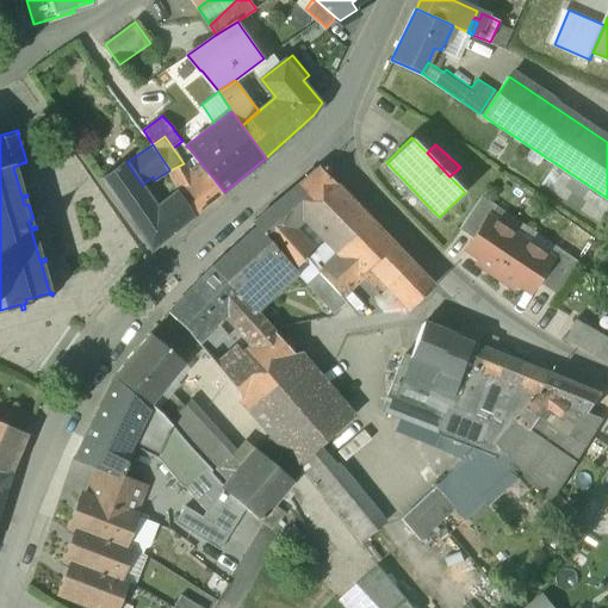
[(121,166),(113,154),(98,165),(105,177),(121,166)]
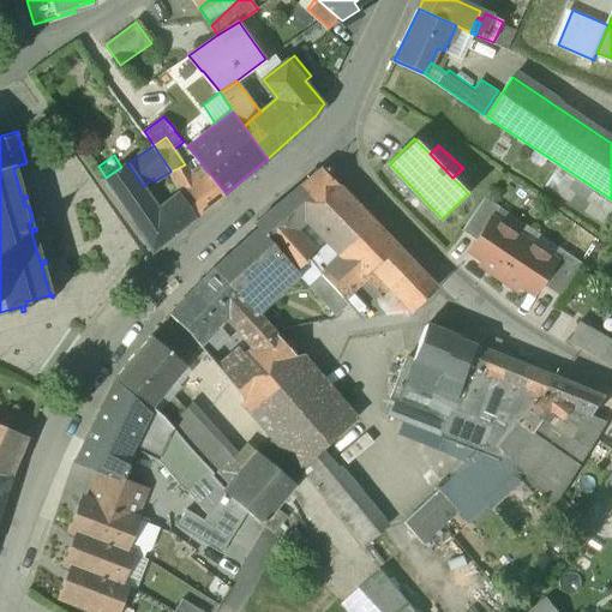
[(198,159),(185,165),(171,172),(183,192),(181,193),(197,217),(226,193),(198,159)]
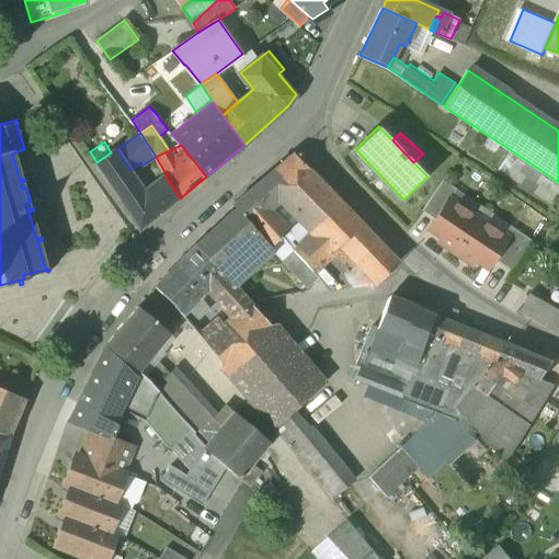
[(130,170),(116,149),(111,152),(97,162),(95,163),(140,229),(180,198),(166,177),(146,192),(130,170)]
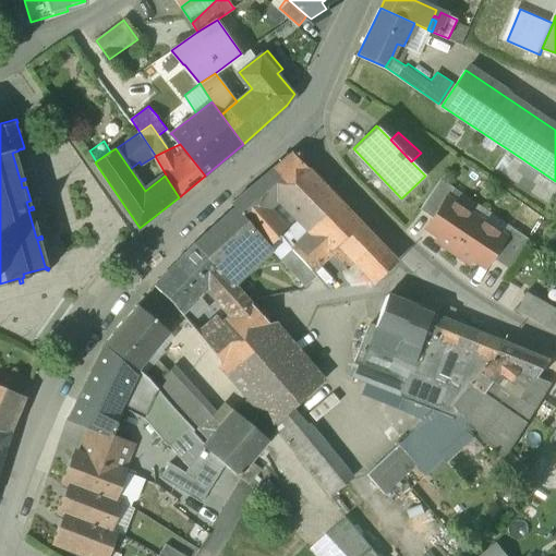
[(314,174),(293,152),(262,179),(278,197),(311,230),(330,250),(338,243),(376,282),(397,258),(314,174)]
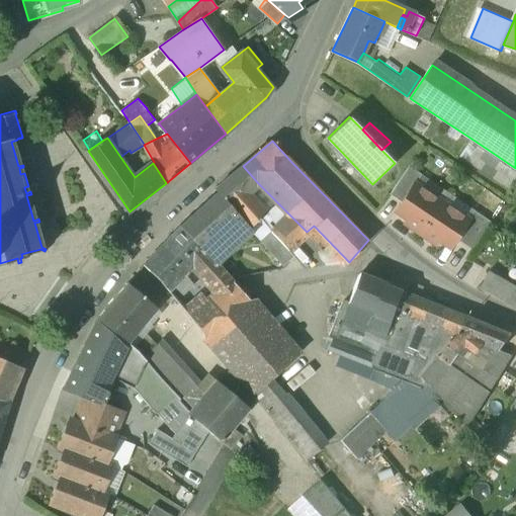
[(515,168),(481,145),(470,161),(515,191),(515,168)]
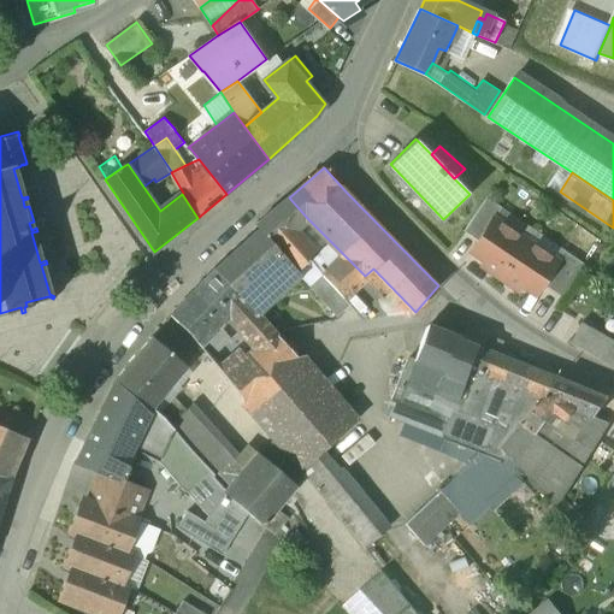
[(488,196),(465,230),(479,240),(494,218),(495,218),(503,206),(488,196)]
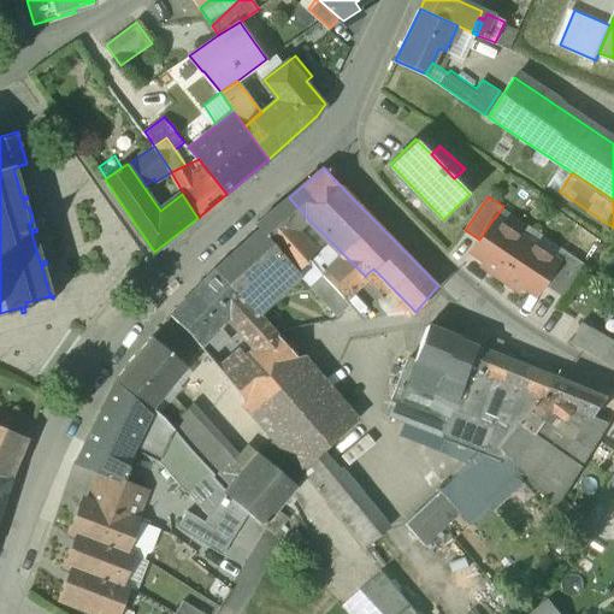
[(289,198),(257,225),(259,229),(293,265),(299,272),(311,260),(317,254),(295,229),(307,218),(289,198)]
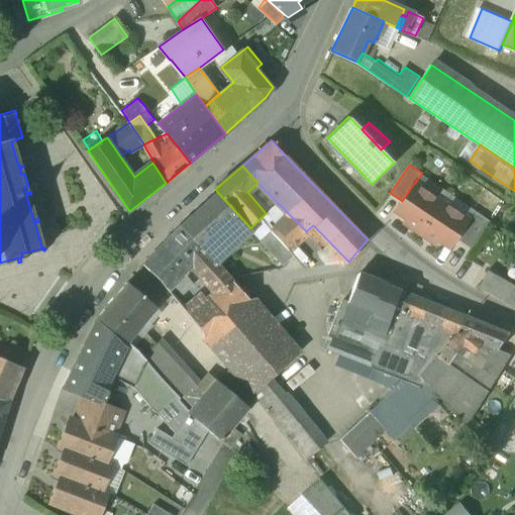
[(415,183),(414,183),(402,201),(396,209),(408,217),(405,221),(421,231),(441,201),(415,183)]
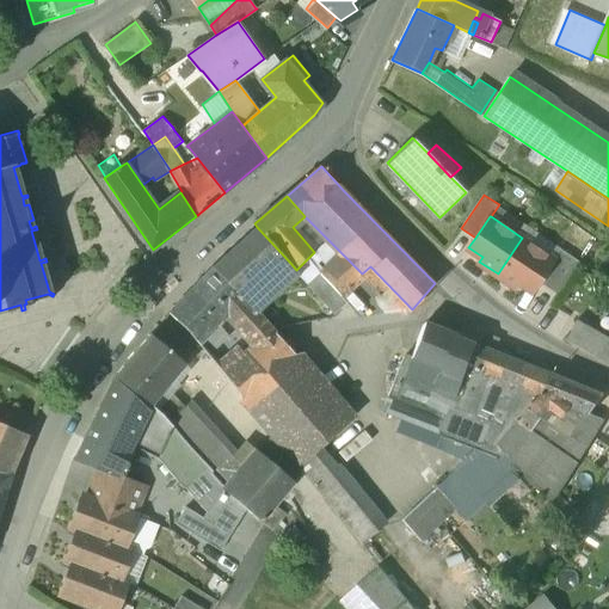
[(290,263),(257,227),(219,262),(215,265),(234,287),(248,301),(251,299),(259,291),(264,296),(278,284),(274,278),(290,263)]
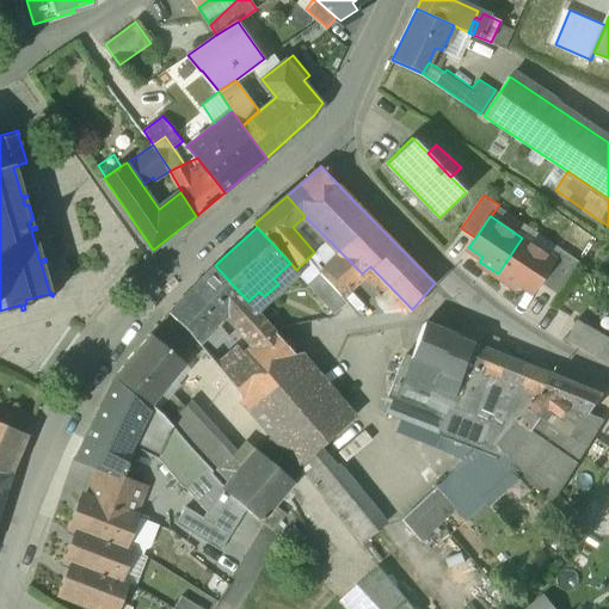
[(553,258),(522,238),(498,274),(516,285),(520,282),(533,290),(540,281),(554,259),(553,258)]
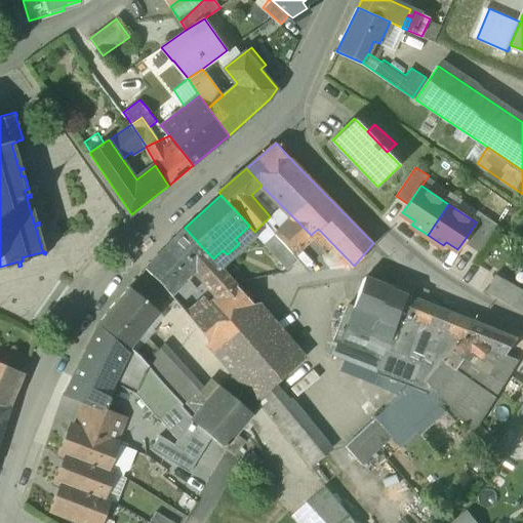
[(482,211),(475,222),(476,223),(464,241),(481,252),(499,224),(482,211)]
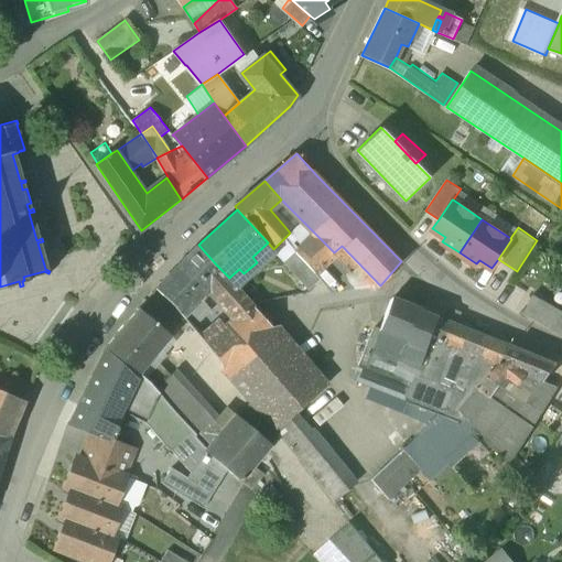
[(296,250),(295,251),(315,271),(334,252),(314,233),(296,250)]
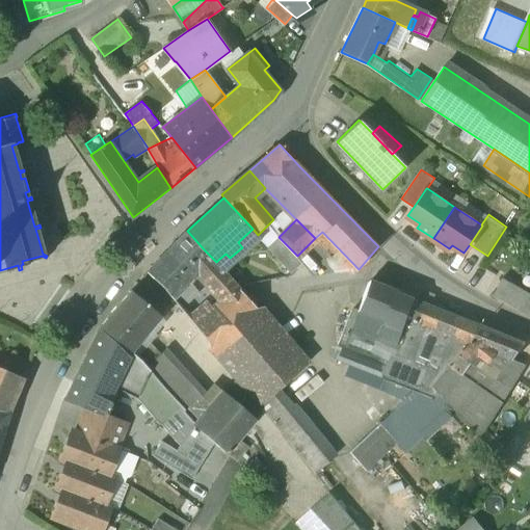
[(280,236),(268,224),(258,235),(268,246),(279,237),(280,236)]
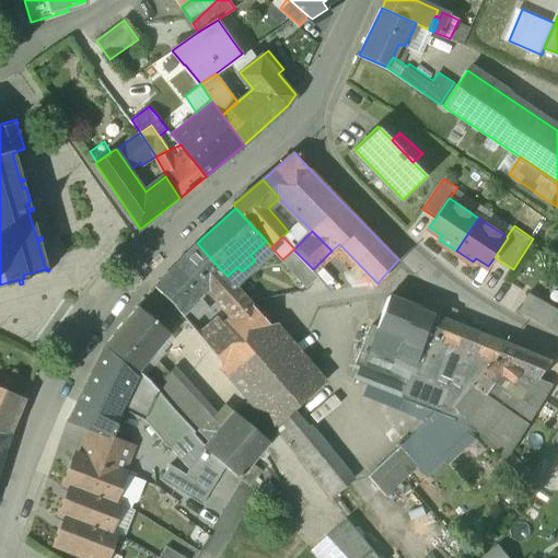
[(197,243),(196,243),(155,285),(174,303),(181,311),(185,306),(208,285),(235,315),(251,302),(228,276),(214,263),(197,243)]
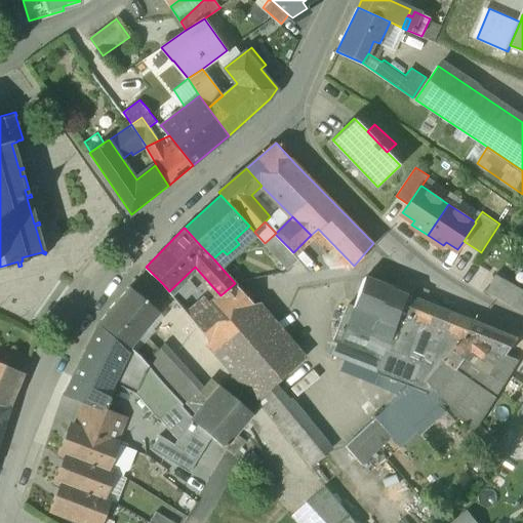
[(293,252),(275,234),(265,243),(288,270),(298,260),(293,252)]
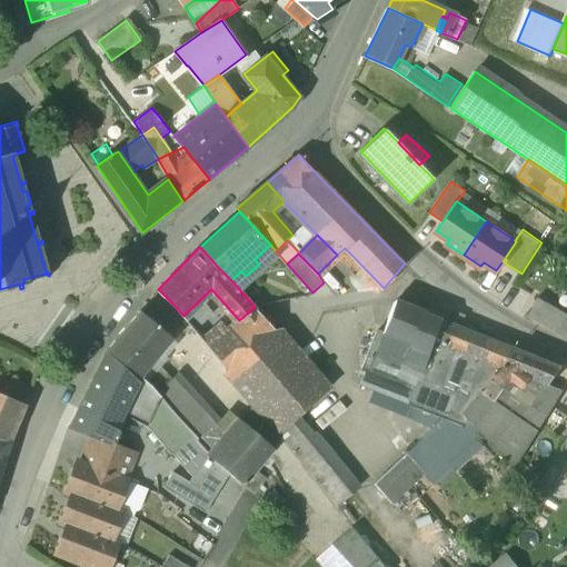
[(566,311),(540,297),(529,316),(566,337),(566,311)]
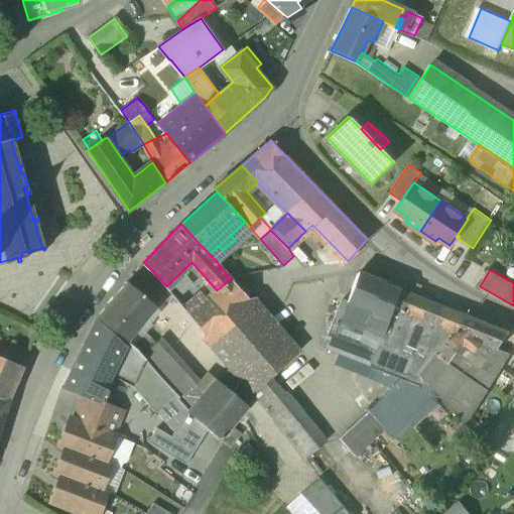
[(471,315),(359,271),(348,300),(414,366),(422,375),(471,315)]
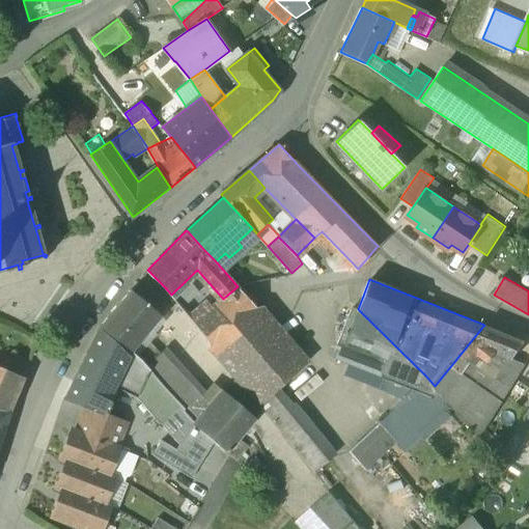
[(196,311),(190,316),(211,342),(214,349),(232,371),(260,404),(275,390),(308,361),(260,305),(257,308),(238,286),(223,299),(213,308),(206,302),(196,311)]
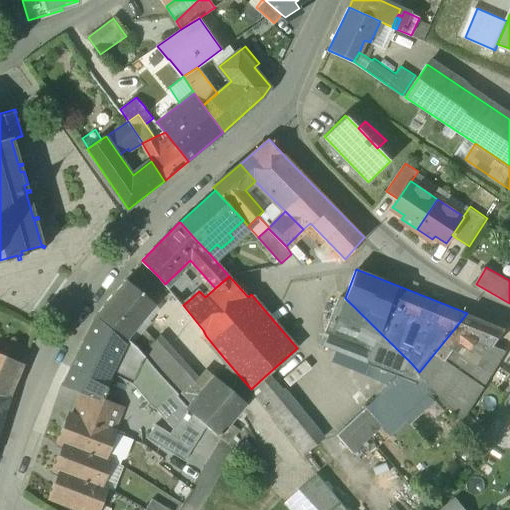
[(154,303),(126,279),(95,316),(122,341),(125,337),(154,303)]
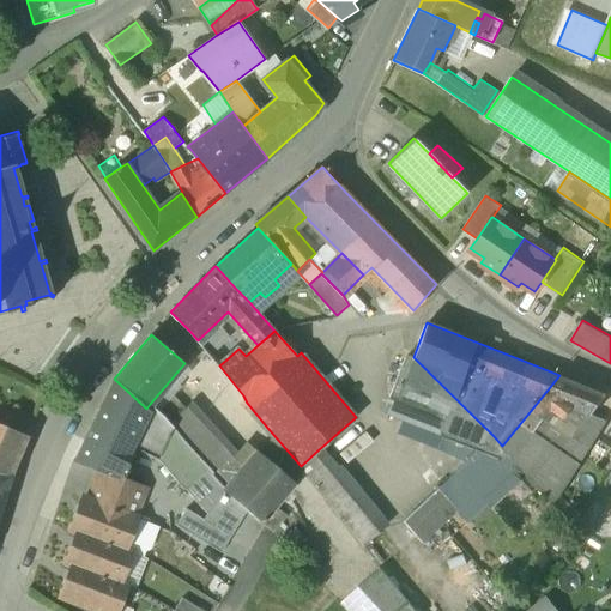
[(210,344),(203,336),(198,340),(204,349),(210,344)]
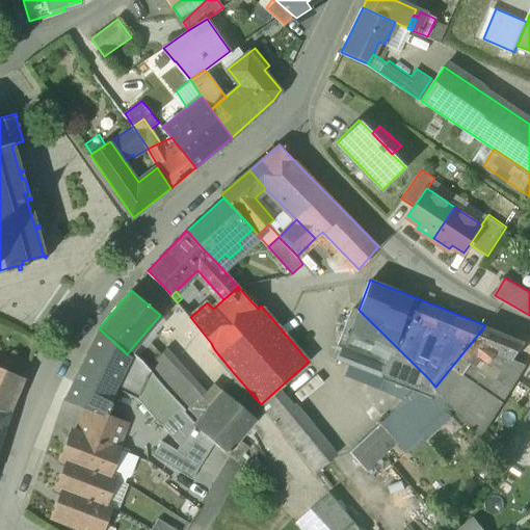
[(193,308),(187,314),(190,317),(196,312),(193,308)]
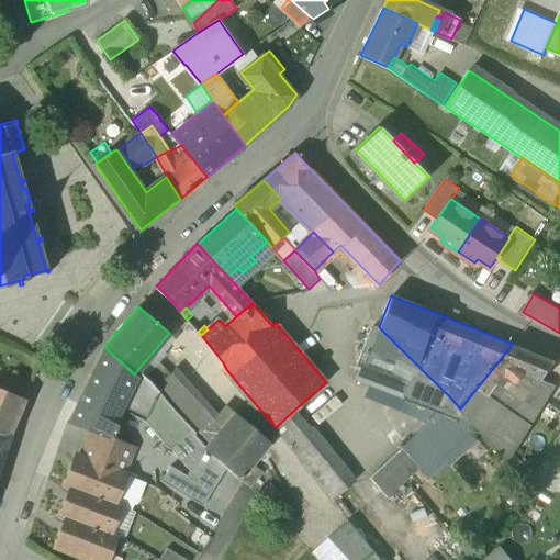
[(451,399),(379,327),(379,328),(372,326),(353,377),(438,411),(451,399)]
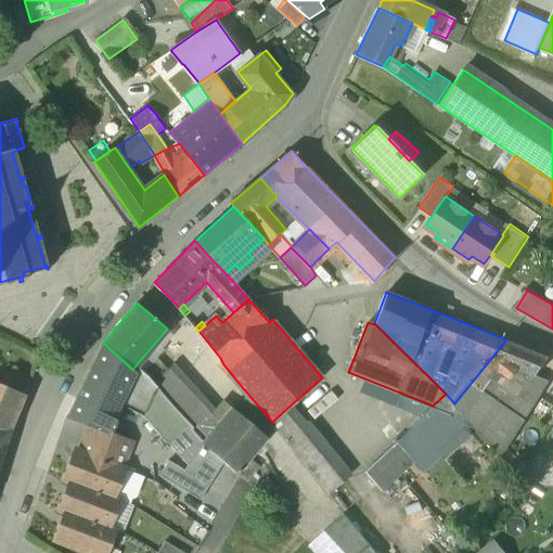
[(506,339),(454,403),(479,431),(501,453),(539,394),(529,387),(550,357),(506,339)]
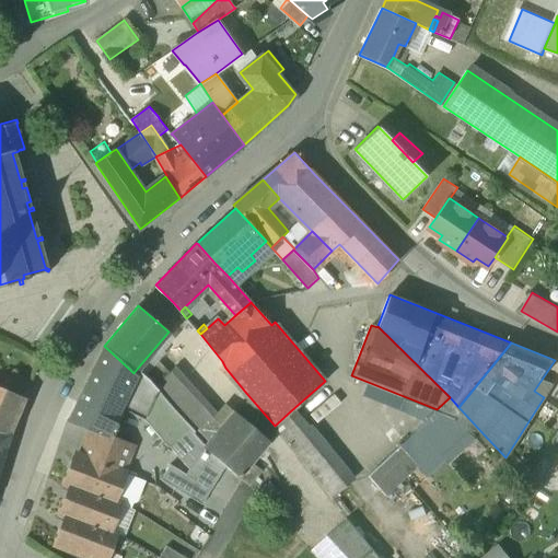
[(134,373),(104,346),(68,420),(92,429),(105,434),(113,417),(134,373)]
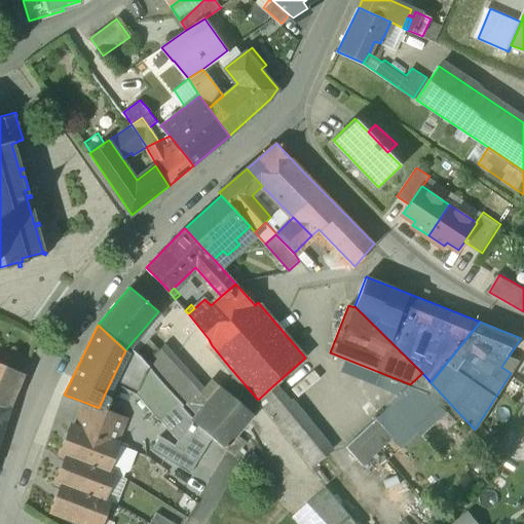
[(159,350),(148,339),(135,351),(146,362),(159,350)]
